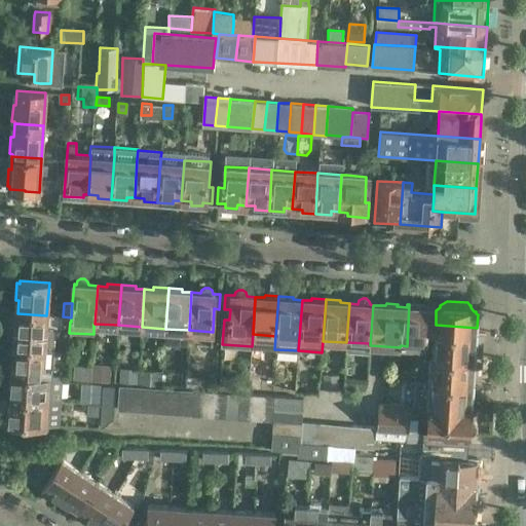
[(435,333),(436,325),(436,310),(426,309),(426,308),(424,308),(424,305),(409,304),(407,346),(423,347),(427,343),(427,333),(435,333)]
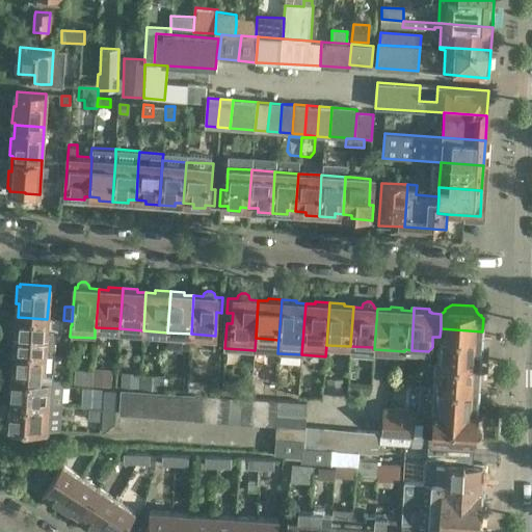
[(45,351),(47,319),(18,317),(18,319),(15,319),(14,336),(17,337),(16,349),(45,351)]
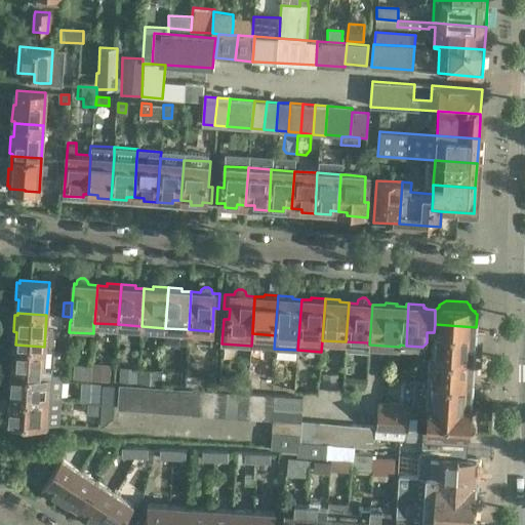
[(474,354),(476,327),(435,324),(434,332),(433,351),(474,354)]
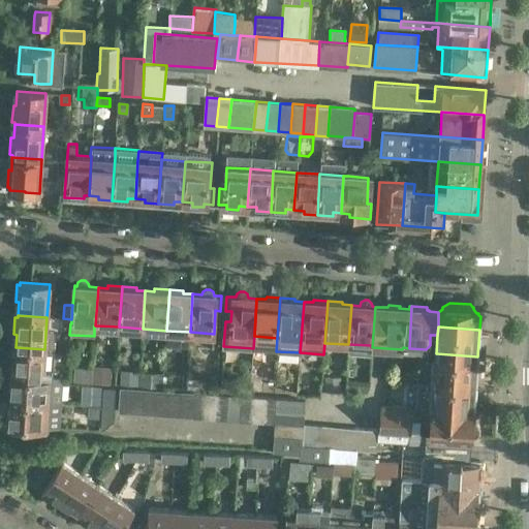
[(53,350),(44,349),(16,347),(16,350),(12,349),(11,367),(13,367),(13,376),(52,379),(52,378),(52,370),(53,350)]
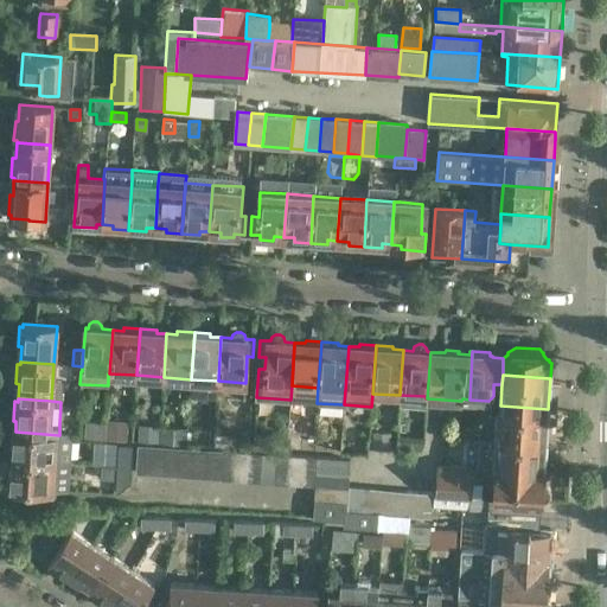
[(545,440),(548,409),(500,406),(500,409),(497,413),(496,436),(545,440)]
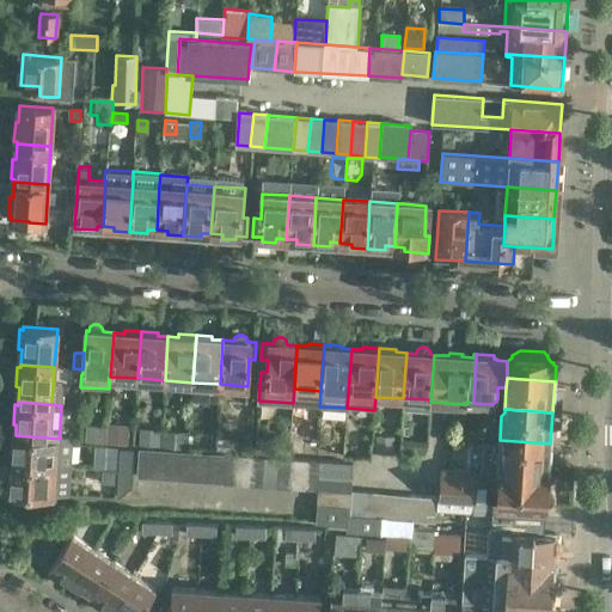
[(108,424),(108,428),(108,442),(130,444),(130,424),(108,424)]
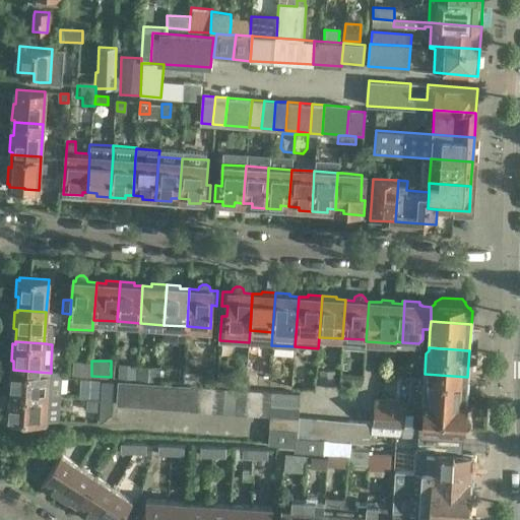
[(91,376),(91,364),(73,363),(73,375),(91,376)]
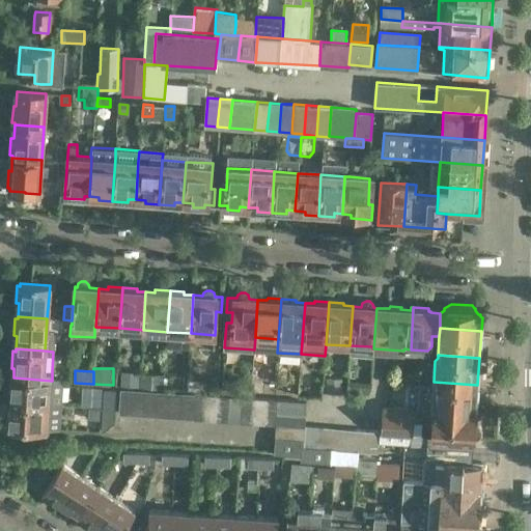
[(141,389),(142,374),(122,373),(121,387),(141,389)]
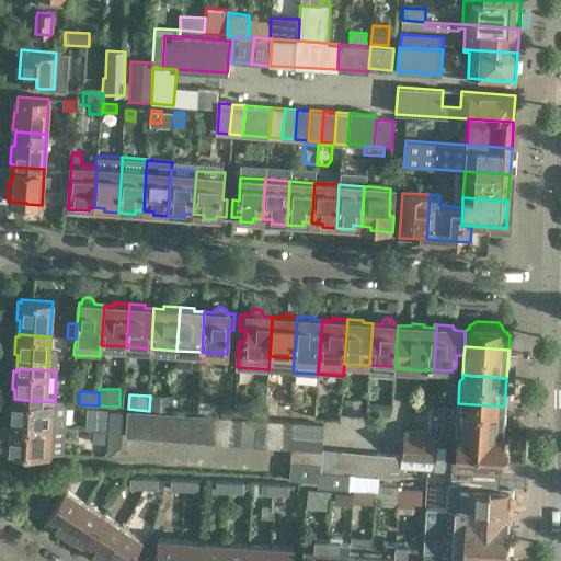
[(150,396),(149,411),(173,412),(173,397),(150,396)]
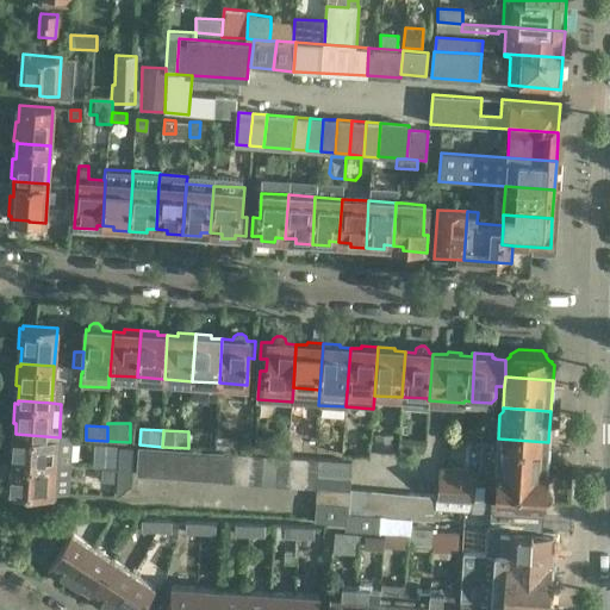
[(439,430),(439,440),(454,441),(455,431),(439,430)]
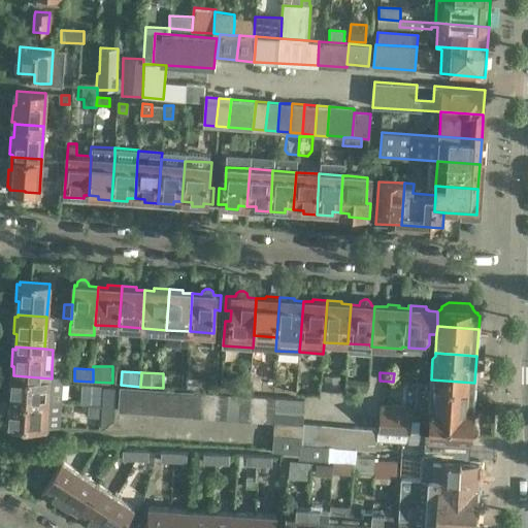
[(52,377),(52,378),(13,375),(13,376),(10,376),(9,391),(12,391),(11,400),(62,403),(64,378),(52,377)]
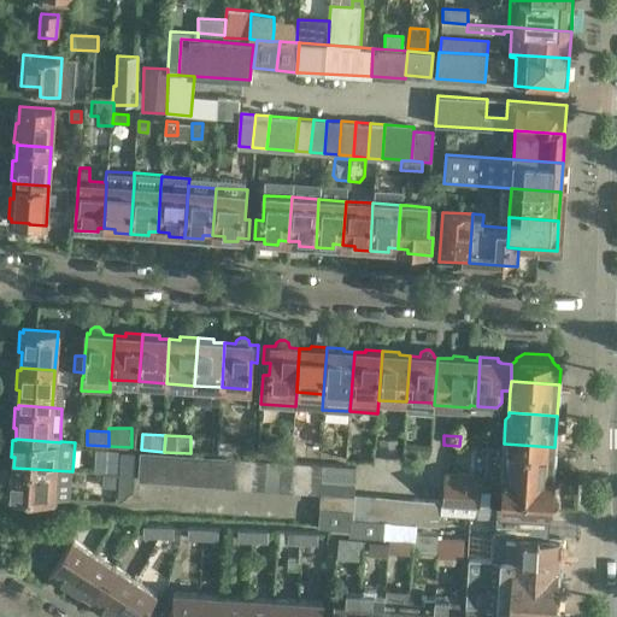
[(381,439),(380,456),(395,457),(397,440),(381,439)]
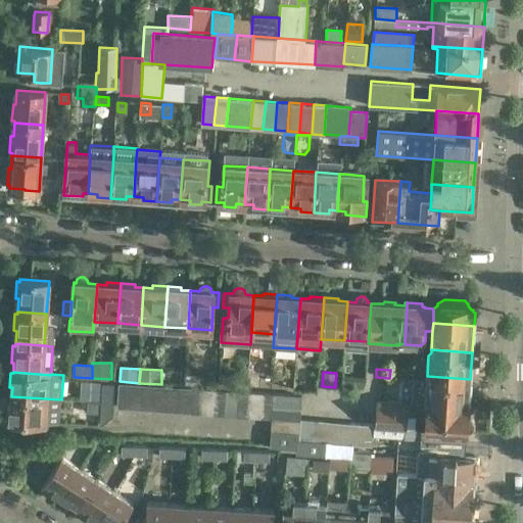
[(219,386),(246,388),(247,376),(220,374),(219,386)]
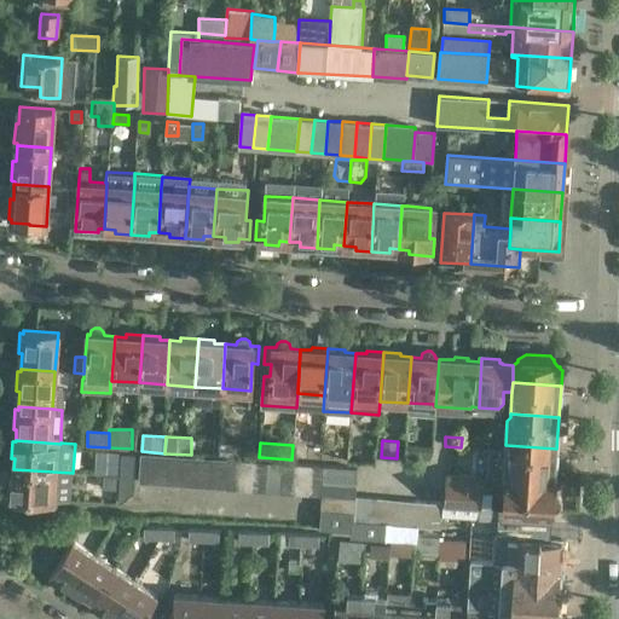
[(221,456),(221,445),(206,445),(206,456),(221,456)]
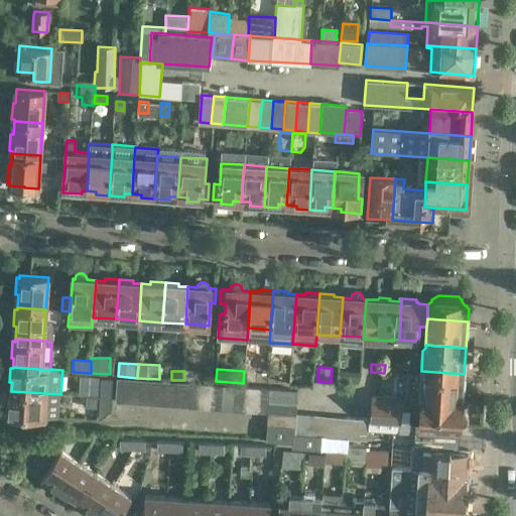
[(192,371),(184,371),(184,380),(191,381),(192,371)]
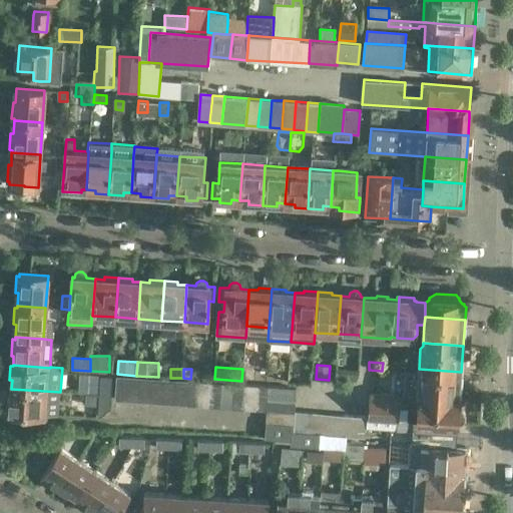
[(337,369),(336,380),(356,382),(358,375),(359,370),(337,369)]
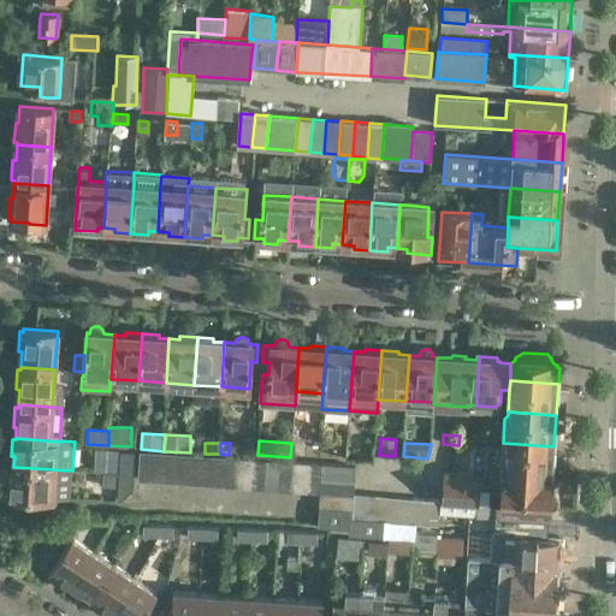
[(552,479),(554,446),(503,443),(502,475),(552,479)]
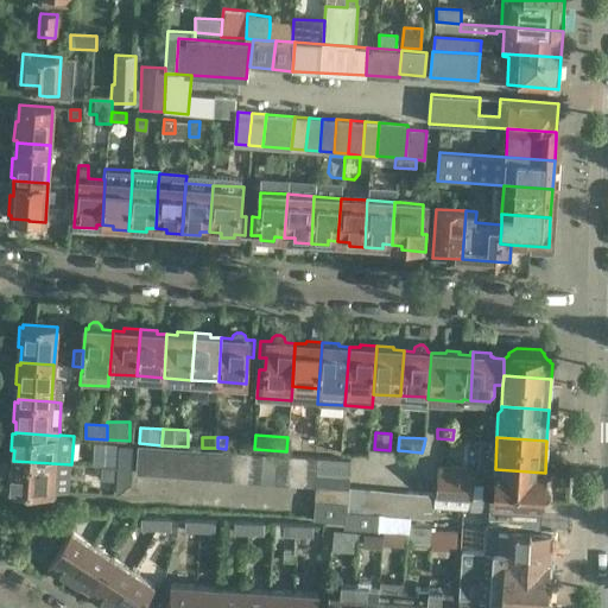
[(289,438),(287,453),(301,453),(302,438),(289,438)]
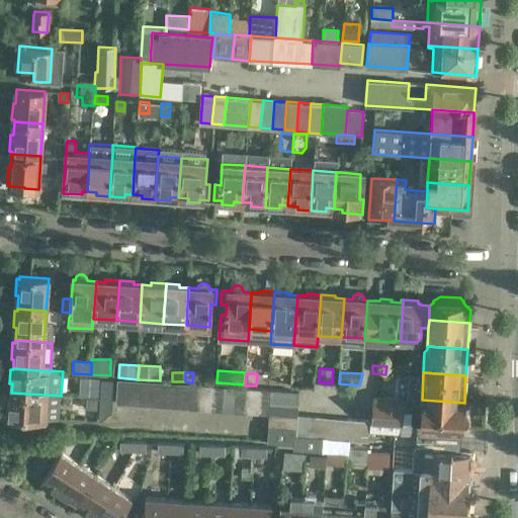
[(269,374),(268,385),(289,387),(290,376),(269,374)]
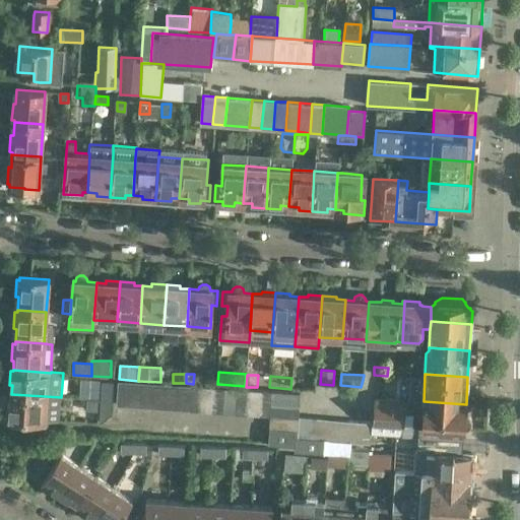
[(305,378),(293,377),(291,390),(304,391),(305,378)]
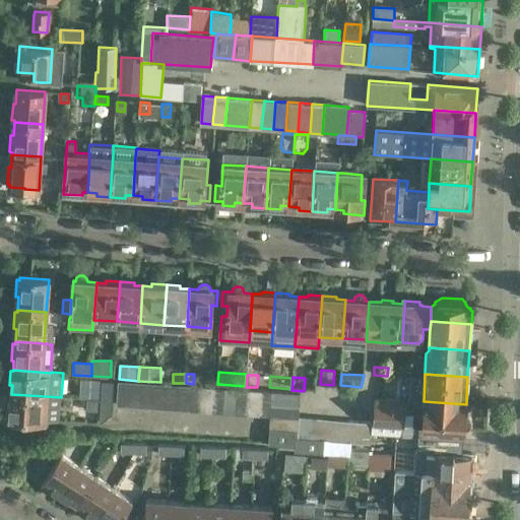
[(82,380),(81,398),(100,399),(101,381),(82,380)]
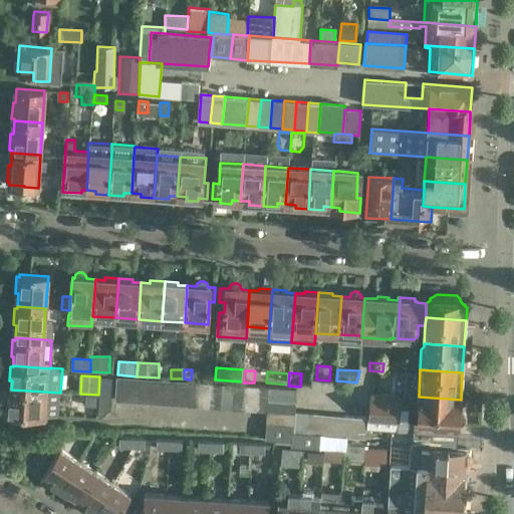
[(126,402),(129,377),(116,377),(115,401),(126,402)]
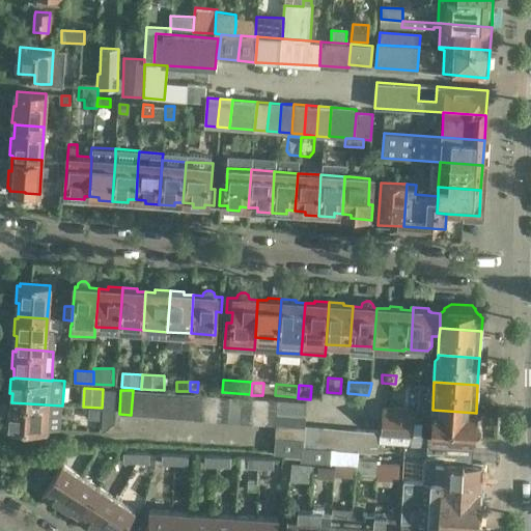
[(143,416),(145,391),(133,390),(131,415),(143,416)]
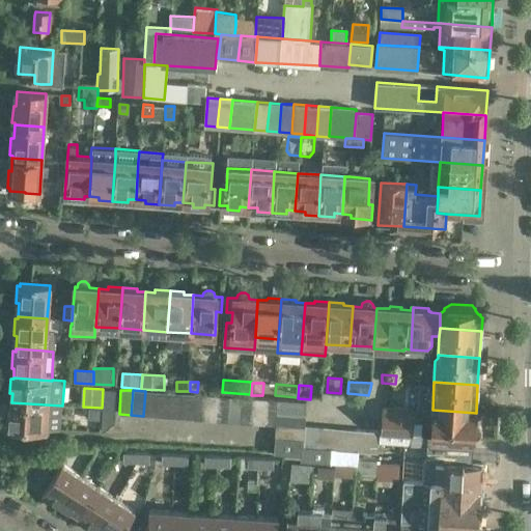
[(117,392),(105,391),(102,430),(105,430),(115,423),(117,392)]
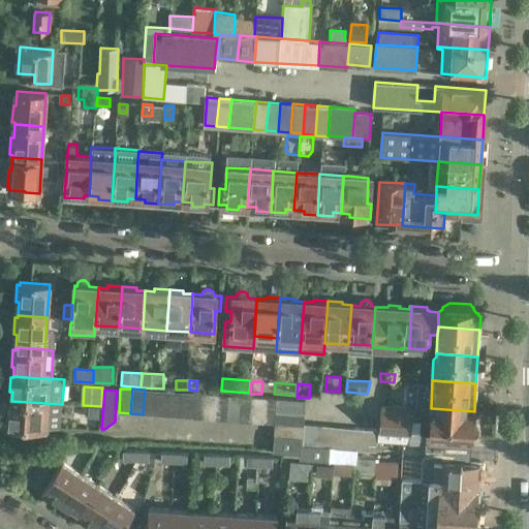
[(155,415),(156,391),(145,390),(143,414),(155,415)]
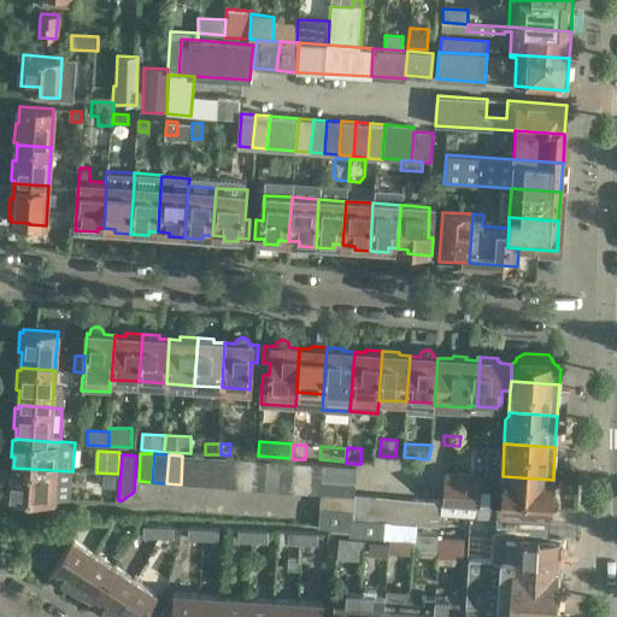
[(194,485),(197,457),(182,456),(181,485),(194,485)]
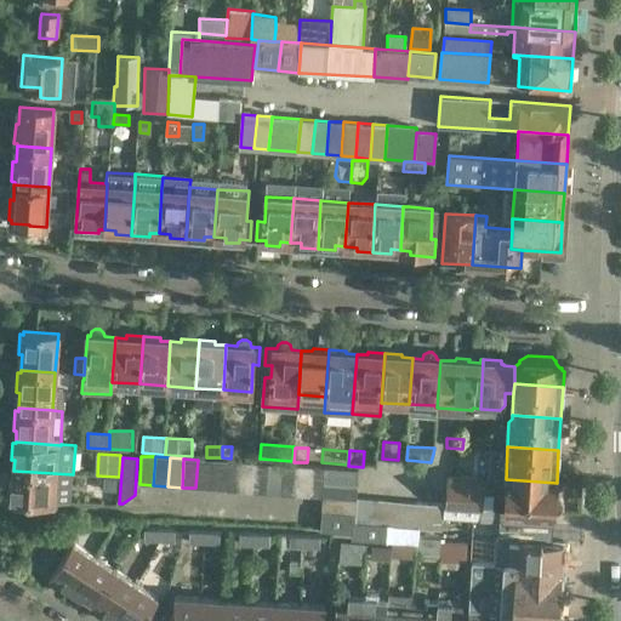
[(210,489),(211,461),(198,460),(195,488),(210,489)]
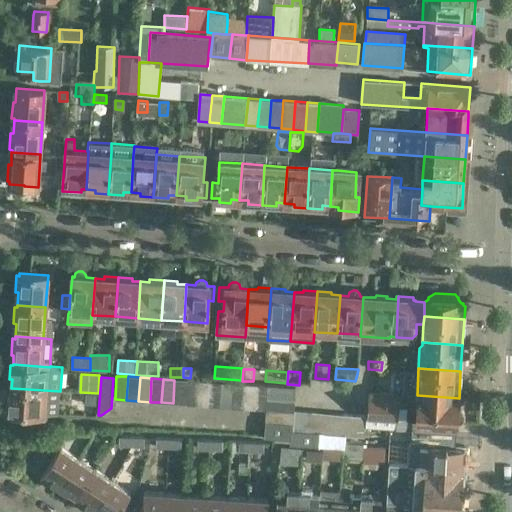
[(184,404),(186,380),(174,380),(173,403),(184,404)]
